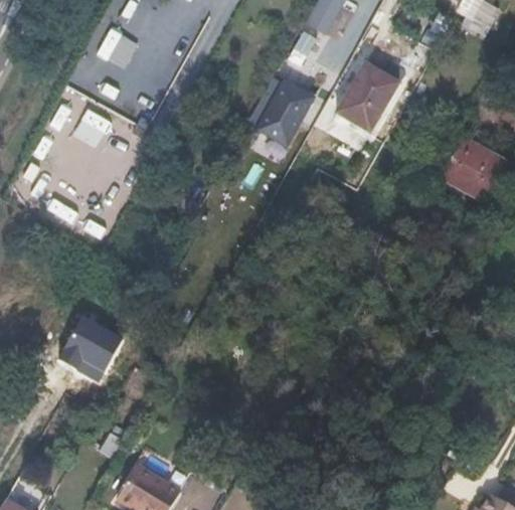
[(465,0),(464,1),(462,0),(451,0),(447,7),(465,17),(473,2),(469,0),(465,0)]
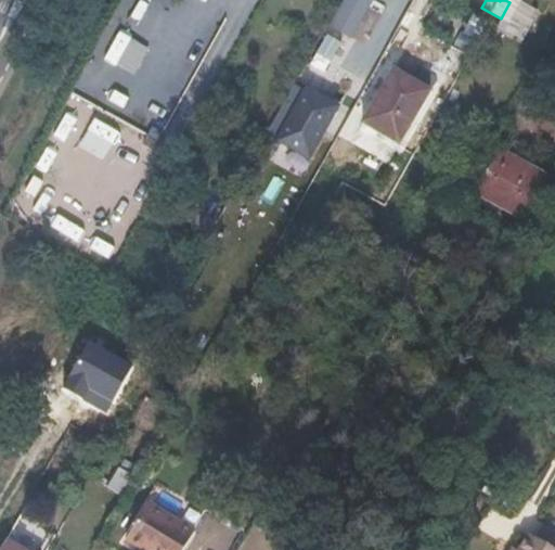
[(510,2),(501,18),(527,34),(536,18),(510,2)]
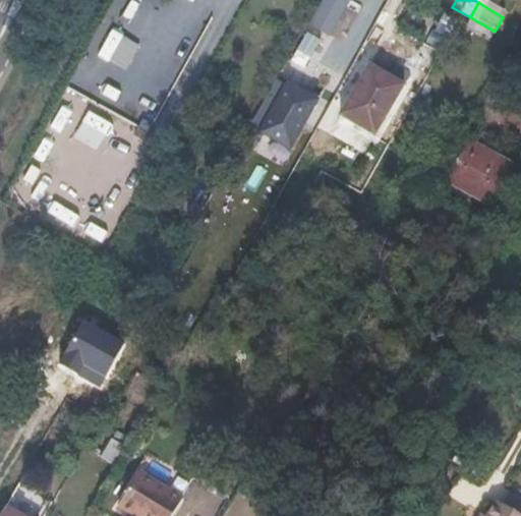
[(374,135),(403,84),(369,65),(340,115),(374,135)]
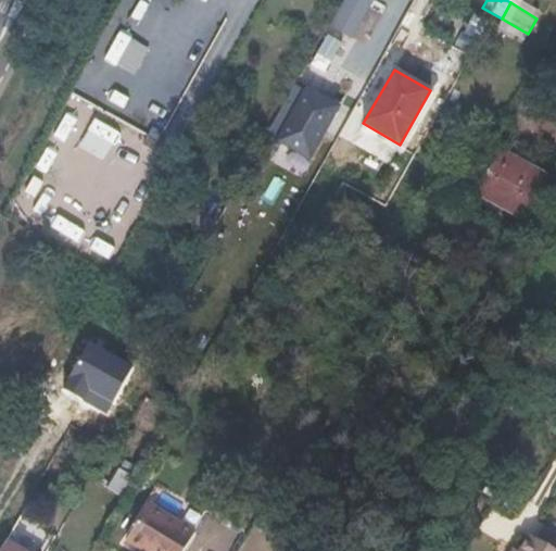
[(275,141),(313,160),(341,101),(303,83),(275,141)]
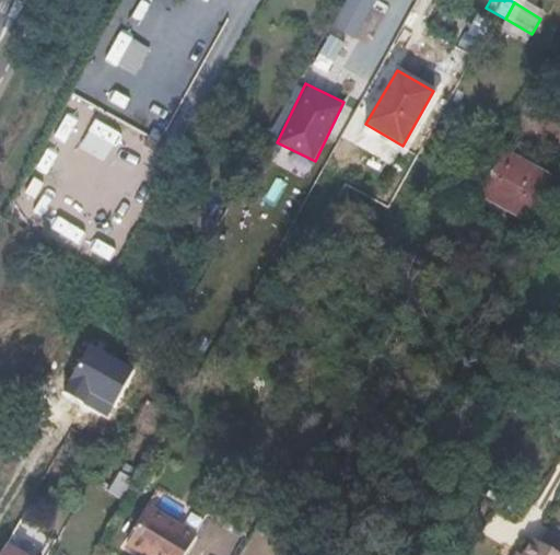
[(546,184),(501,159),(480,197),(525,222),(546,184)]
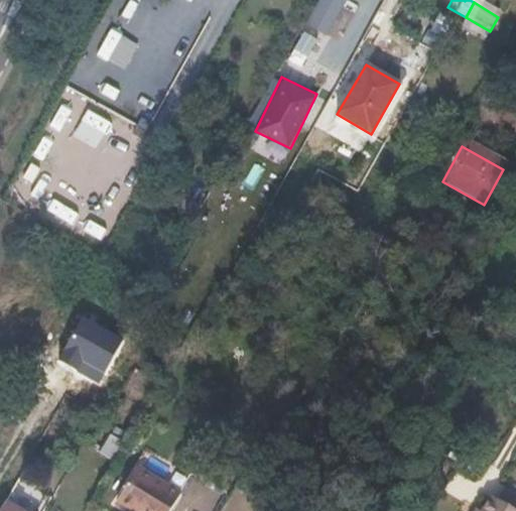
[(95,434),(122,451),(128,439),(102,423),(95,434)]
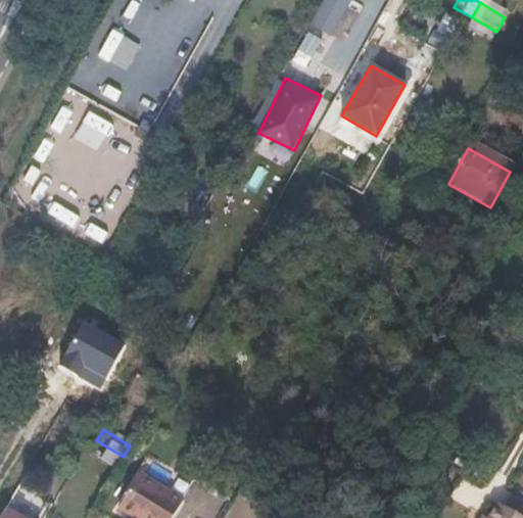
[(140,470),(130,489),(143,497),(153,477),(140,470)]
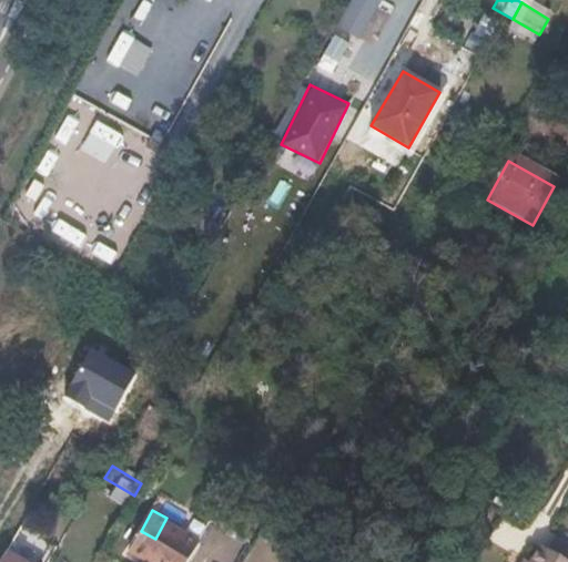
[(190,561),(203,540),(166,518),(155,539),(141,531),(129,551),(149,561),(190,561)]
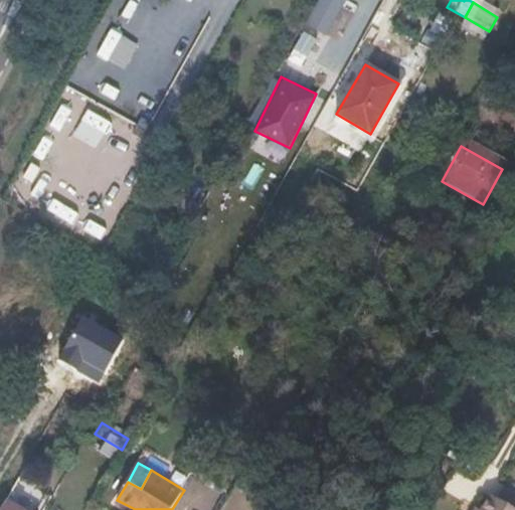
[(514,509),(514,505),(490,490),(478,509),(480,509),(514,509)]
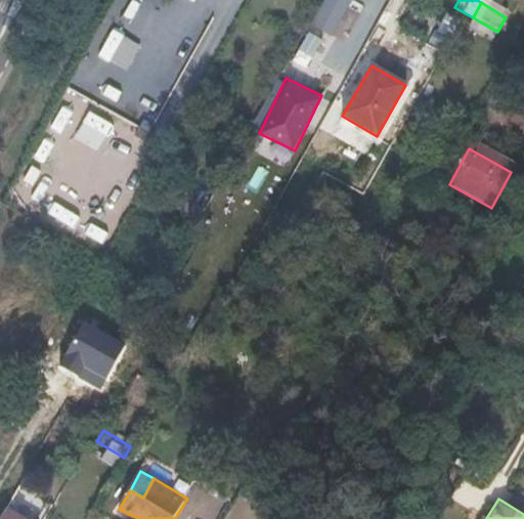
[(25,518),(7,509),(1,518),(25,518)]
